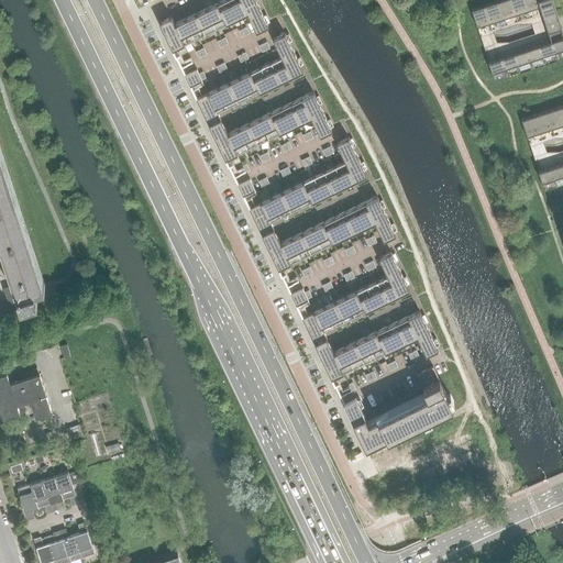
[(217,3),(227,23),(236,18),(228,0),(222,0),(222,1),(217,3)]
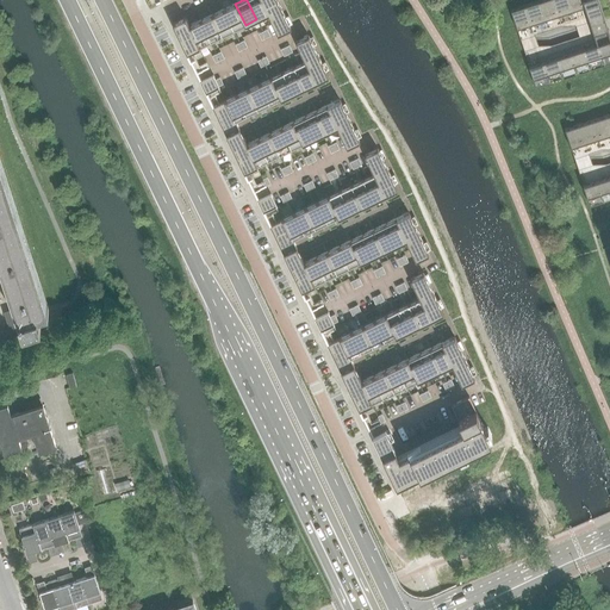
[(260,0),(247,0),(256,19),(268,14),(260,0)]
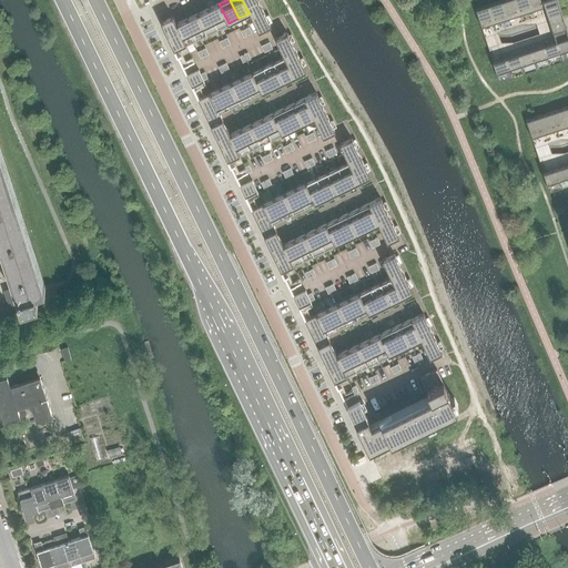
[(242,0),(250,13),(253,21),(259,31),(270,26),(265,16),(257,0),(242,0)]
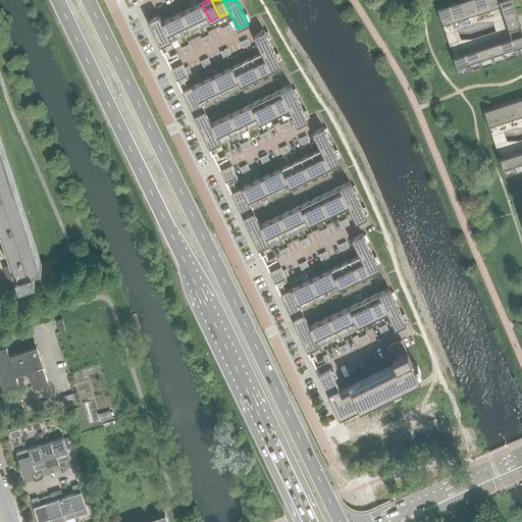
[(477,13),(472,0),(463,0),(460,1),(465,17),(477,13)]
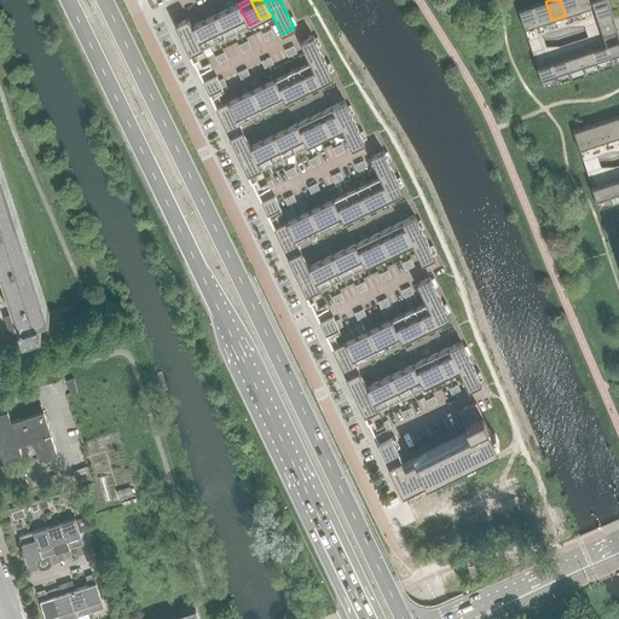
[(580,11),(576,0),(560,0),(566,16),(580,11)]
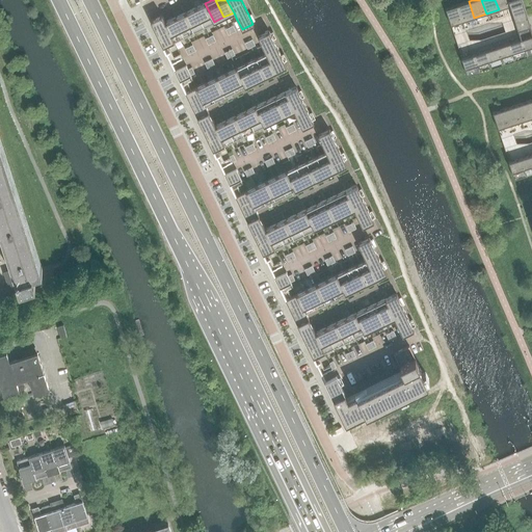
[(510,5),(508,0),(495,0),(499,9),(509,6),(510,5)]
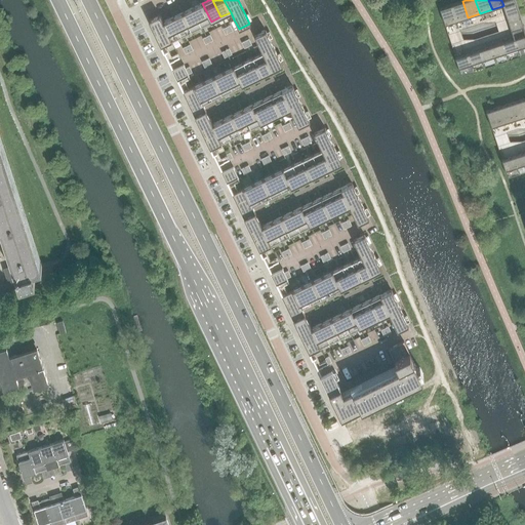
[(468,17),(462,1),(451,5),(456,21),(468,17)]
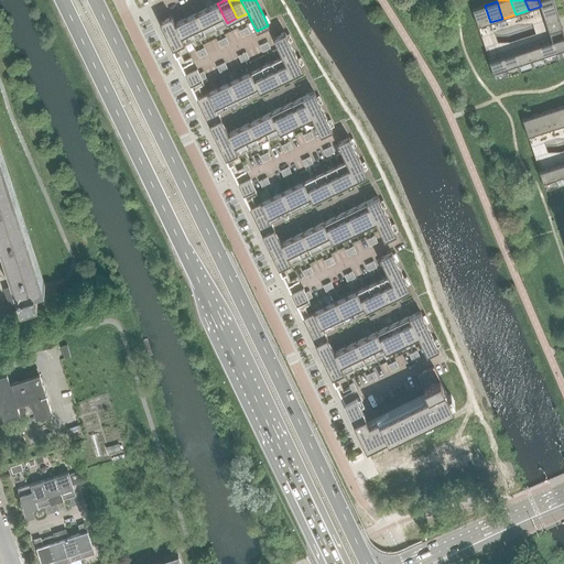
[(554,1),(541,6),(540,7),(545,23),(560,19),(554,1)]
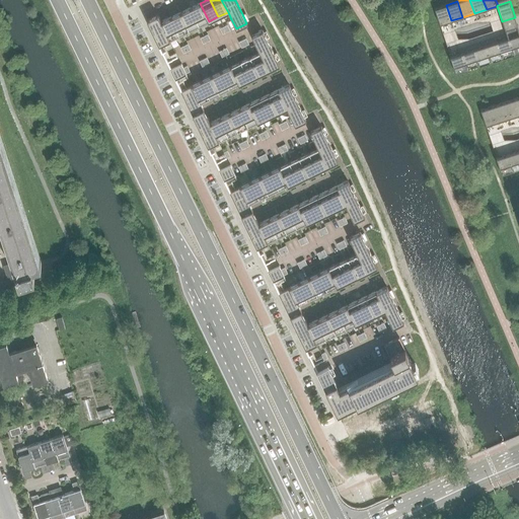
[(195,5),(190,8),(199,26),(209,21),(200,3),(199,3),(195,5)]
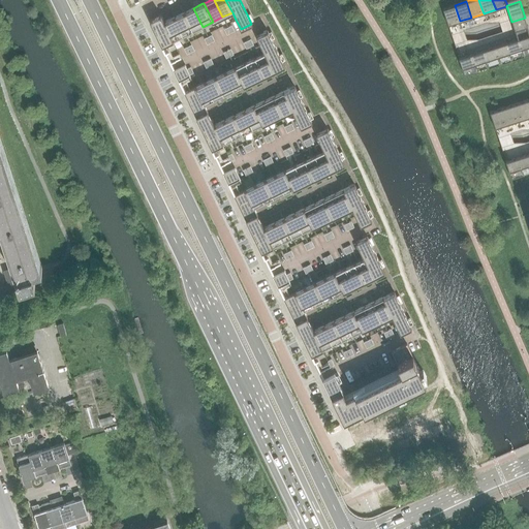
[(455,5),(442,9),(447,25),(460,21),(455,5)]
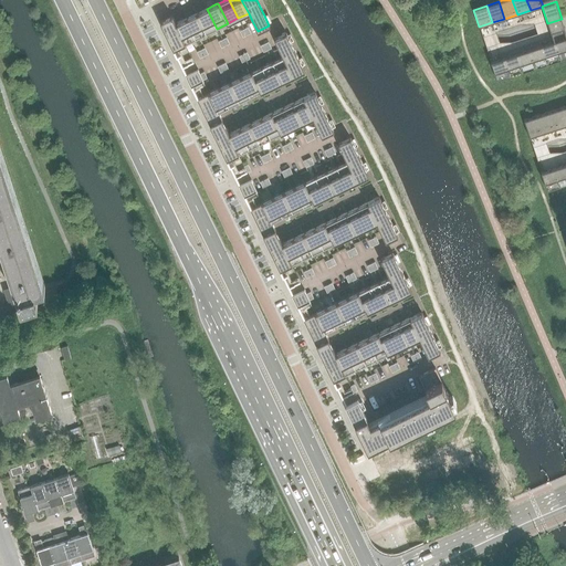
[(565,29),(562,19),(548,23),(543,7),(482,27),(492,60),(557,39),(554,32),(565,29)]
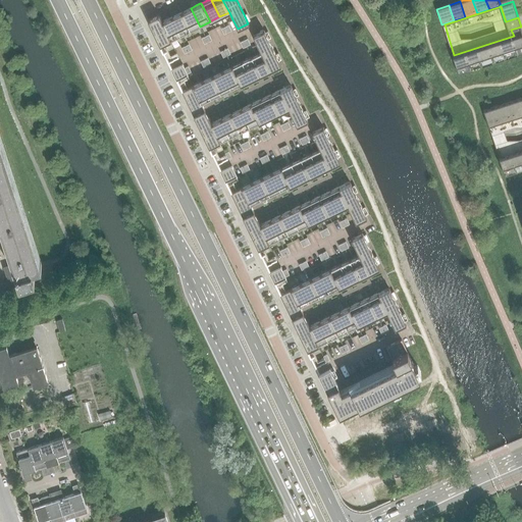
[(186,10),(181,12),(190,31),(200,27),(191,8),(190,8),(186,10)]
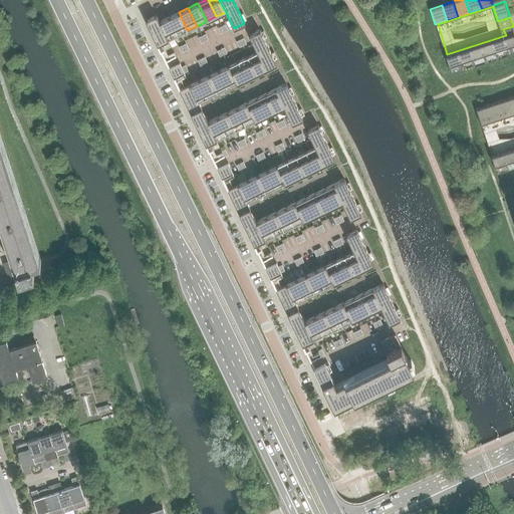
[(178,13),(174,15),(169,17),(177,35),(187,30),(179,12),(178,13)]
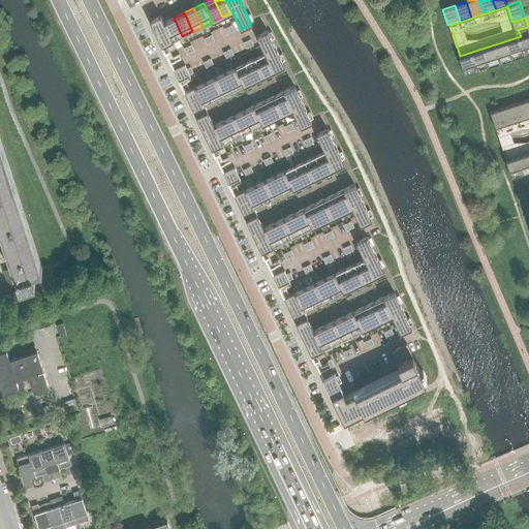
[(160,14),(149,21),(170,63),(180,59),(181,58),(179,54),(173,57),(166,44),(173,40),(164,22),(160,14)]
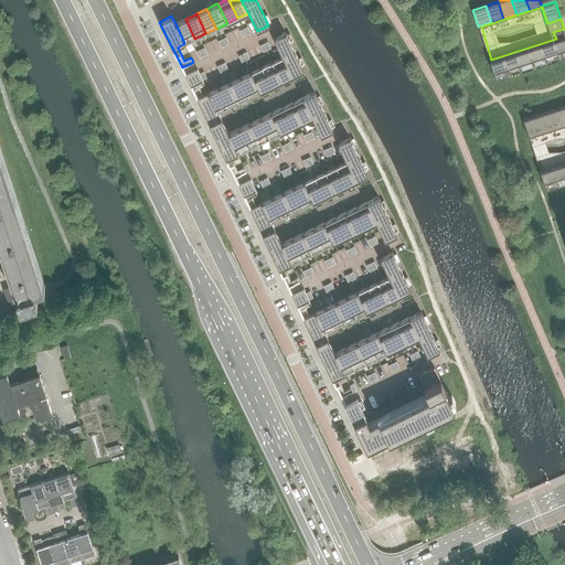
[(176,23),(184,43),(194,39),(185,19),(176,23)]
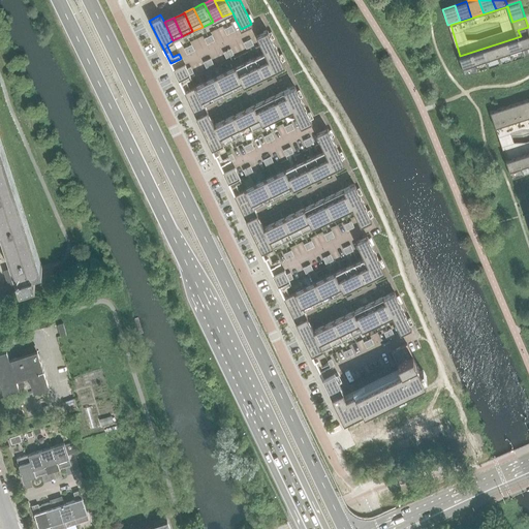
[(260,44),(265,53),(273,71),(284,66),(272,39),(267,30),(256,35),(260,44)]
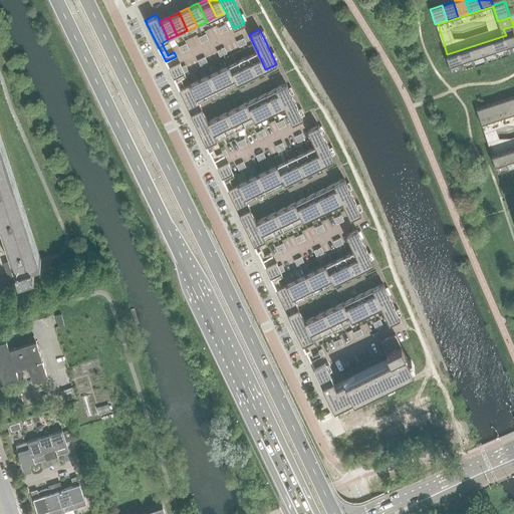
[(509,53),(513,51),(513,32),(503,36),(509,53)]
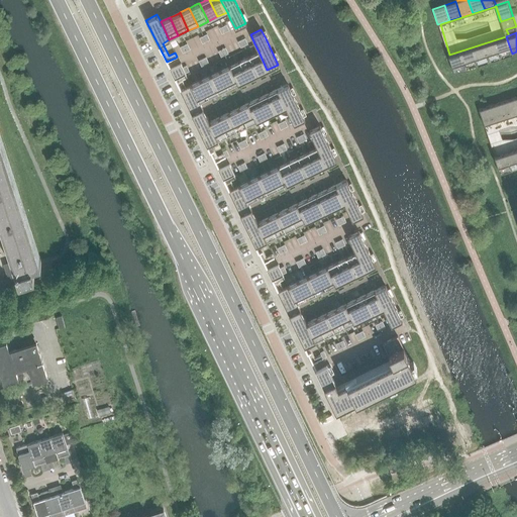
[(506,36),(495,40),(500,58),(512,54),(506,36)]
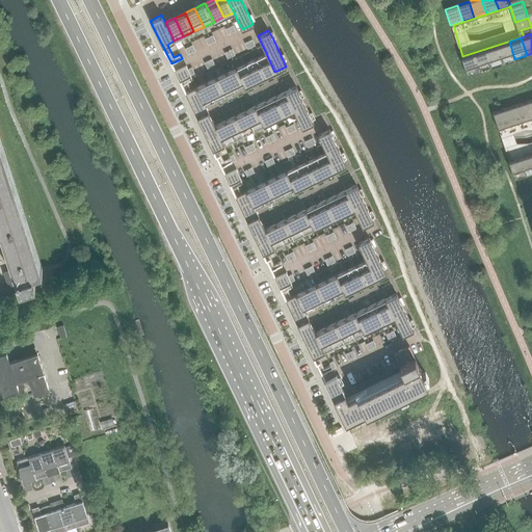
[(497,45),(503,63),(514,59),(509,42),(497,45)]
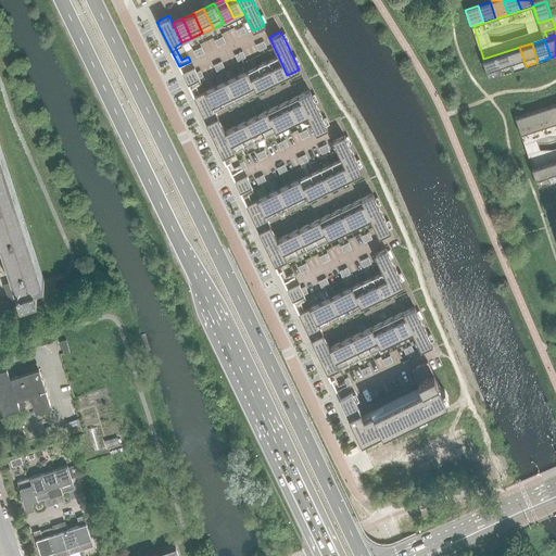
[(519,47),(506,51),(513,71),(526,66),(519,47)]
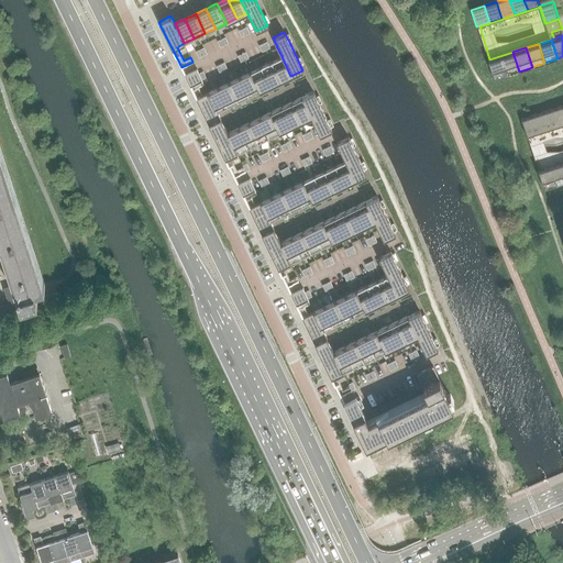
[(512,52),(500,56),(507,75),(519,72),(512,52)]
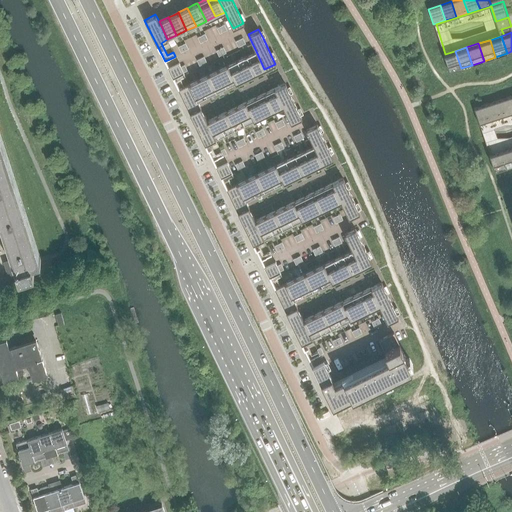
[(264,69),(256,51),(246,55),(255,73),(260,71),(264,69)]
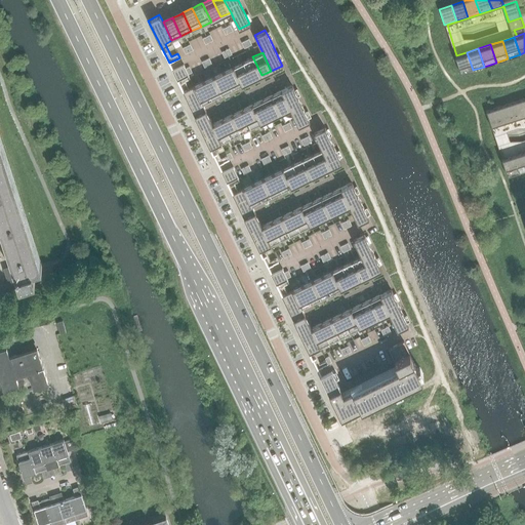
[(454,56),(460,74),(473,70),(467,52),(454,56)]
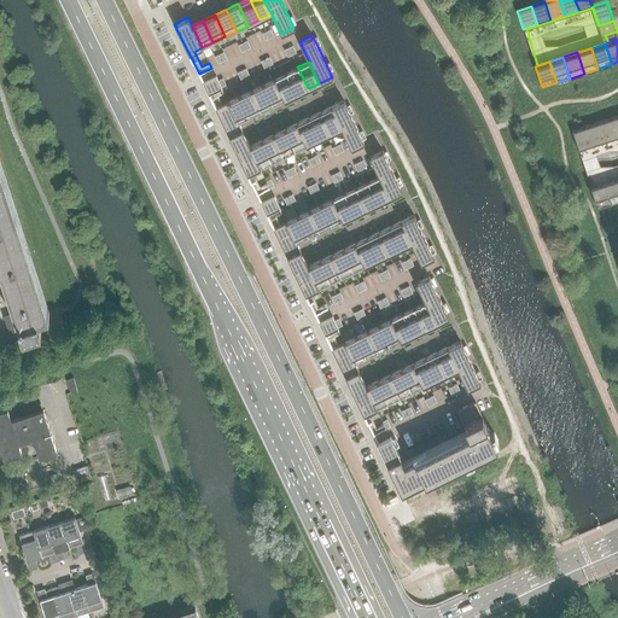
[(296,94),(302,92),(307,89),(308,88),(297,66),(286,73),(296,94)]
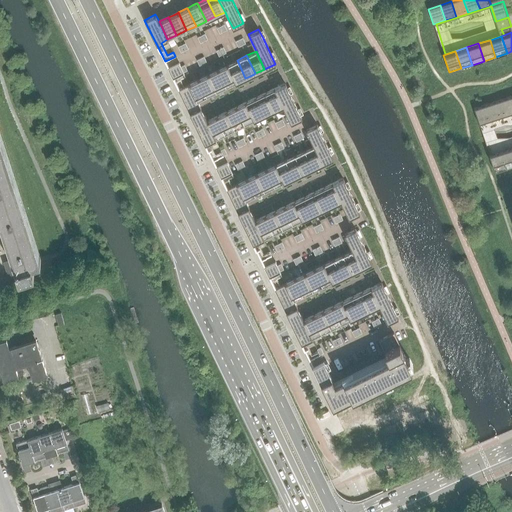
[(237,60),(227,65),(236,83),(240,80),(244,79),(245,78),(237,60)]
